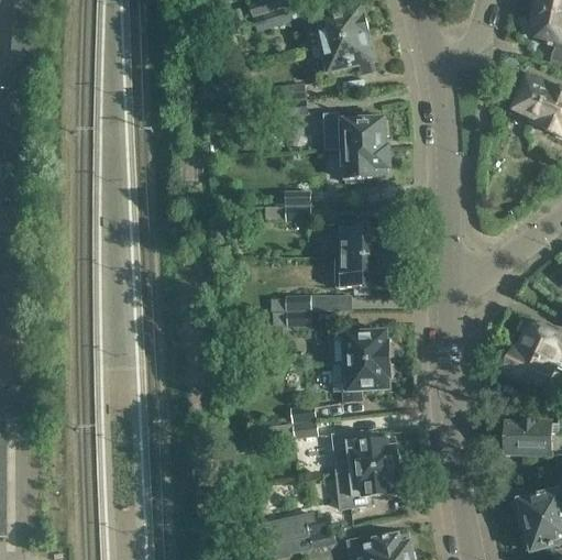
[(260,0),(249,3),(252,18),(286,7),(284,0),(260,0)]
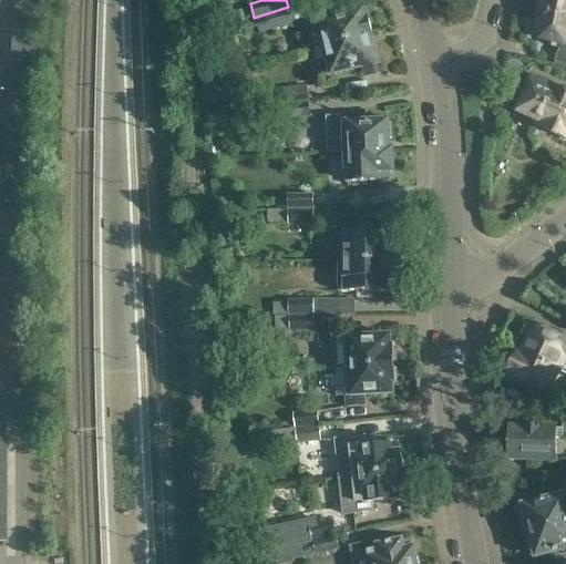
[(538,0),(537,4),(539,7),(538,9),(565,14),(565,0),(538,0)]
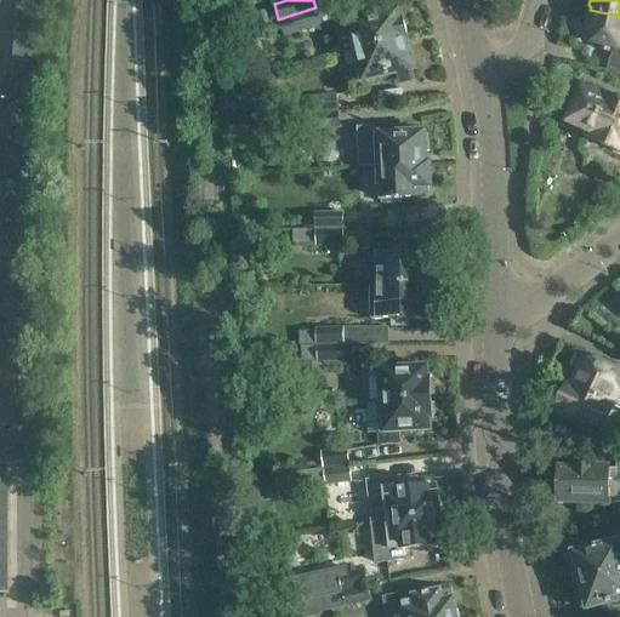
[(350,50),(404,36),(407,36),(402,17),(400,18),(398,7),(382,11),(381,5),(335,16),(333,3),(316,7),(278,20),(283,33),(312,24),(343,30),(350,50)]
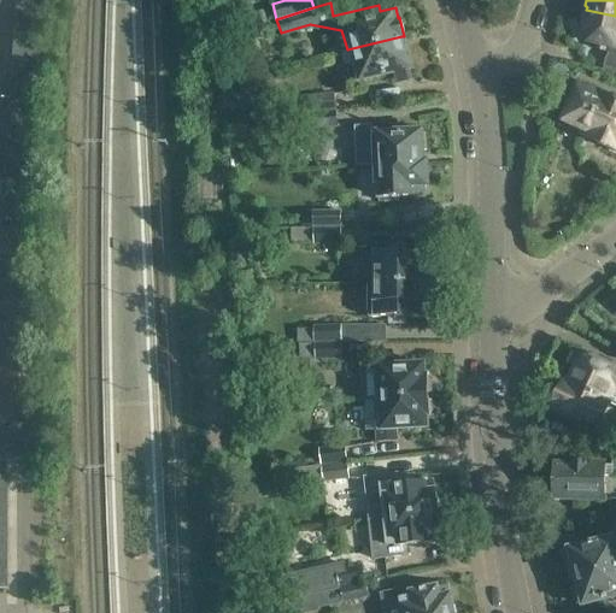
[(615,16),(586,10),(586,12),(584,15),(581,22),(584,25),(580,37),(615,46),(615,16)]
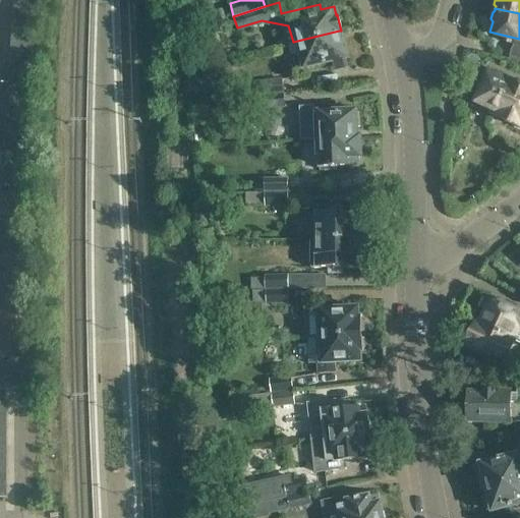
[(332,59),(333,65),(347,62),(339,31),(293,42),(295,51),(300,50),(303,65),(299,66),(299,67),(332,59)]
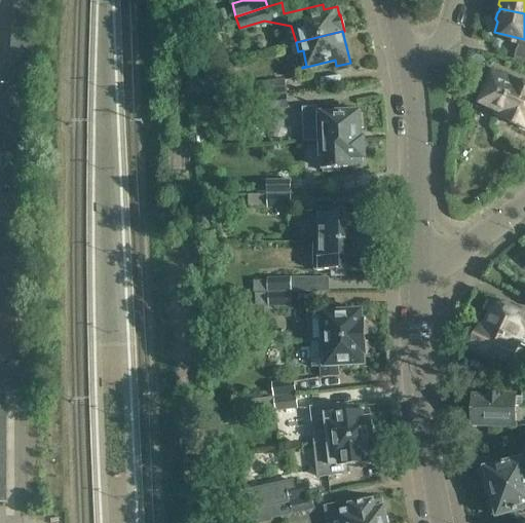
[(32,39),(9,37),(8,49),(31,51),(32,39)]
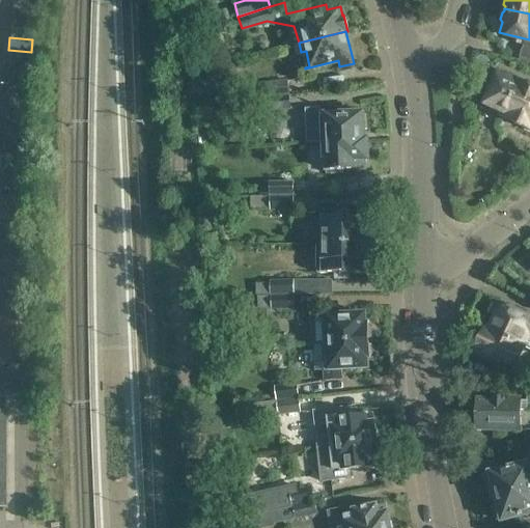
[(529,39),(523,38),(522,43),(521,47),(520,47),(518,57),(529,60),(529,39)]
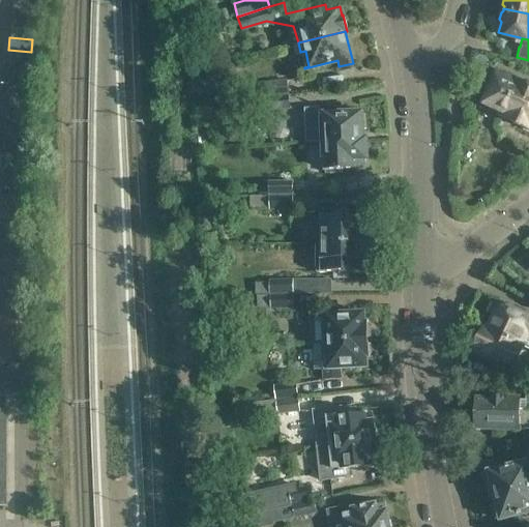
[(497,114),(512,121),(528,128),(528,84),(508,75),(503,77),(496,74),(493,80),(490,82),(486,92),(485,96),(482,101),(499,110),(497,114)]
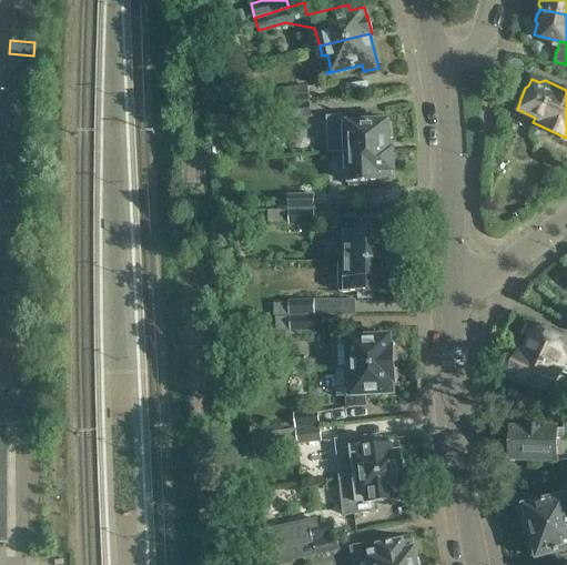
[(306,84),(282,88),(267,89),(269,103),(309,99),(306,84)]
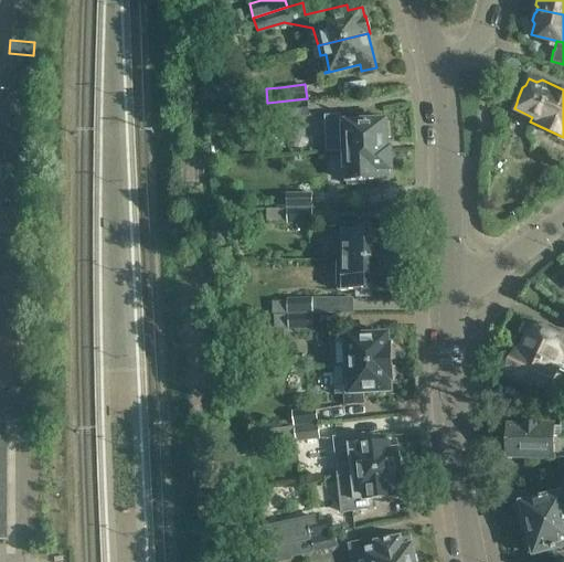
[(307,101),(308,114),(344,109),(343,97),(307,101)]
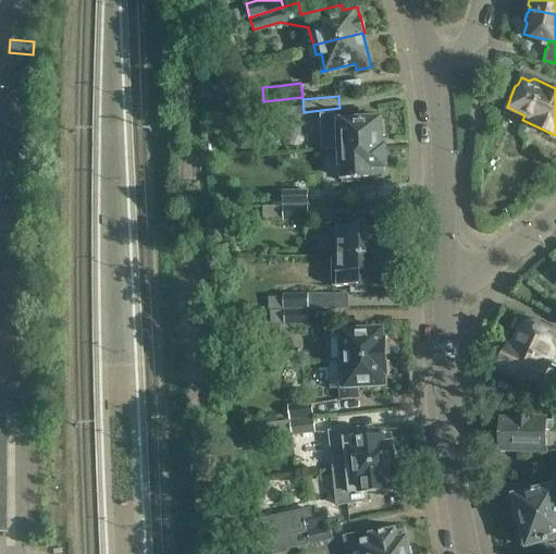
[(270,117),(304,112),(303,99),(268,103),(270,117)]
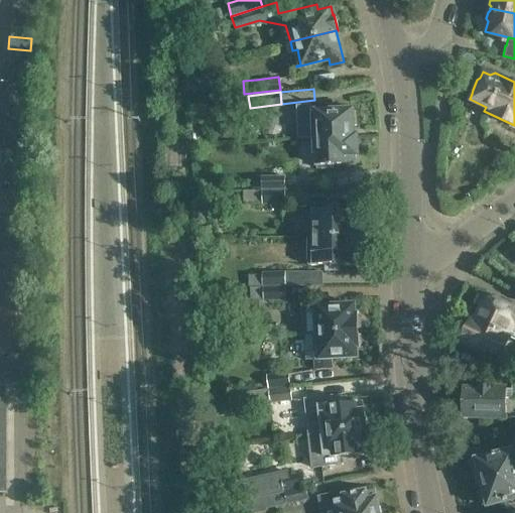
[(310,136),(353,134),(353,123),(356,123),(355,111),(352,111),(352,109),(350,109),(350,106),(338,106),(338,109),(309,110),(310,136)]
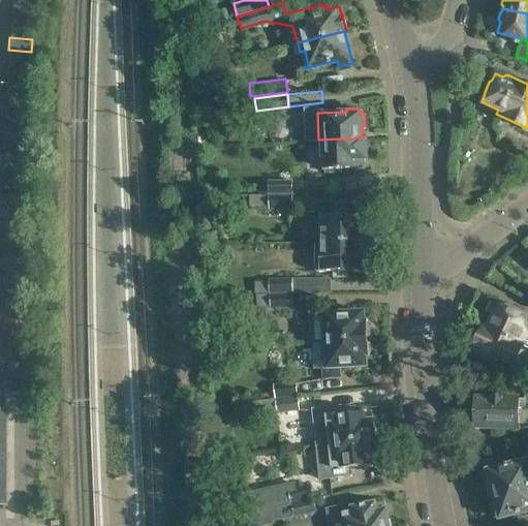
[(365,137),(362,137),(318,140),(319,156),(324,156),(324,171),(341,171),(341,167),(353,166),(353,164),(361,164),(361,157),(366,157),(366,154),(366,141),(365,141),(365,137)]
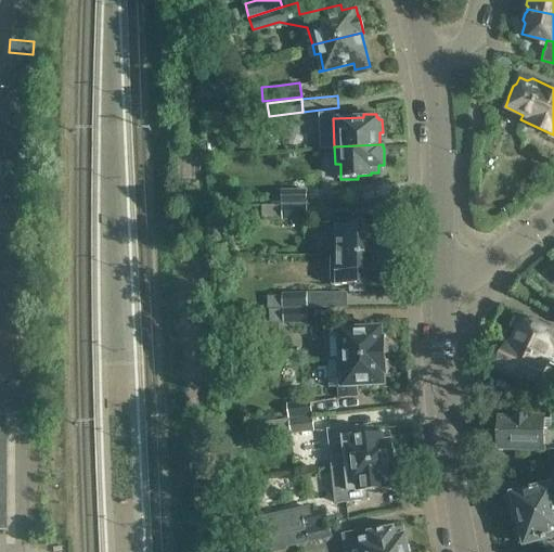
[(305,188),(280,188),(280,200),(305,200),(305,188)]
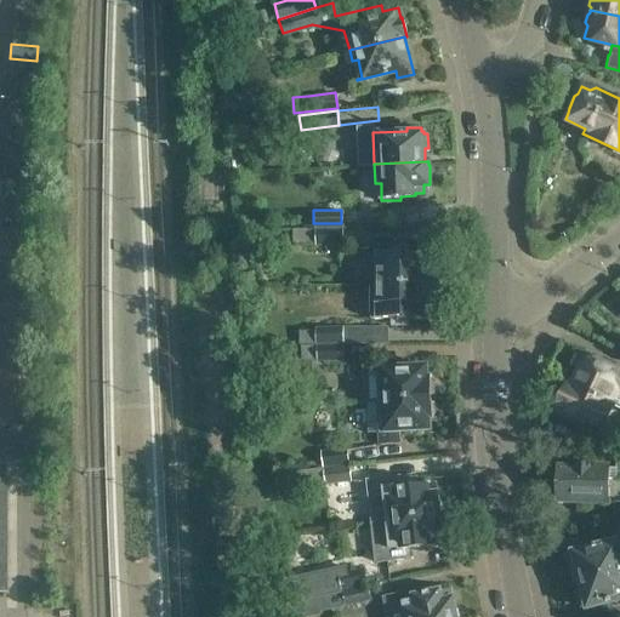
[(313,241),(341,241),(341,227),(313,227),(313,241)]
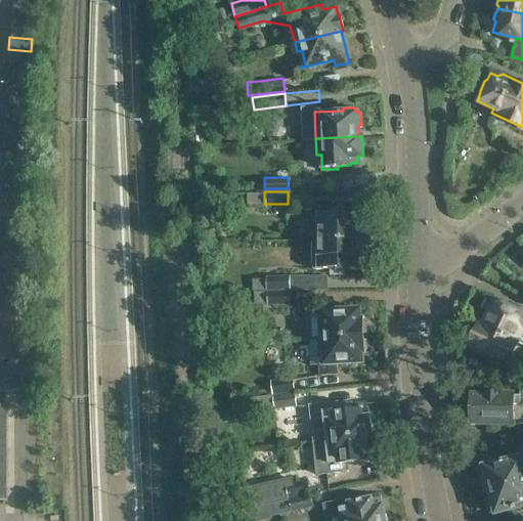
[(341,209),(332,209),(332,212),(311,212),(311,239),(361,240),(361,226),(360,226),(360,223),(359,223),(359,213),(341,213),(341,209)]
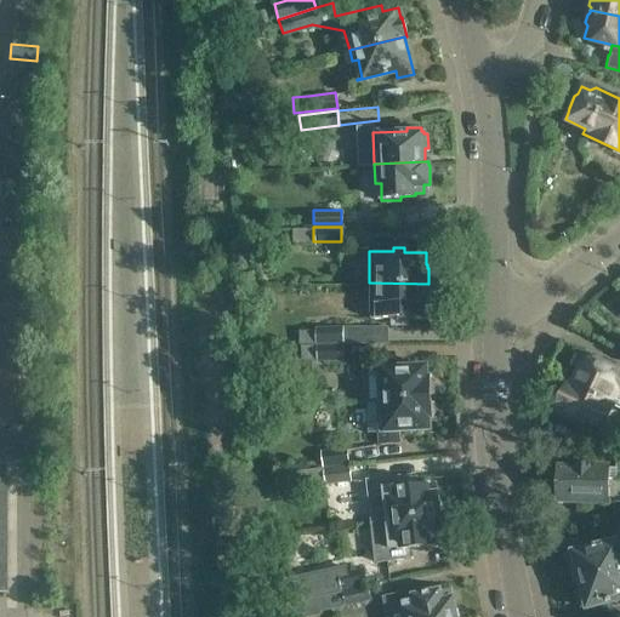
[(428,284),(369,283),(369,316),(394,318),(394,320),(403,320),(403,318),(425,318),(425,303),(427,303),(427,300),(428,300),(428,284)]
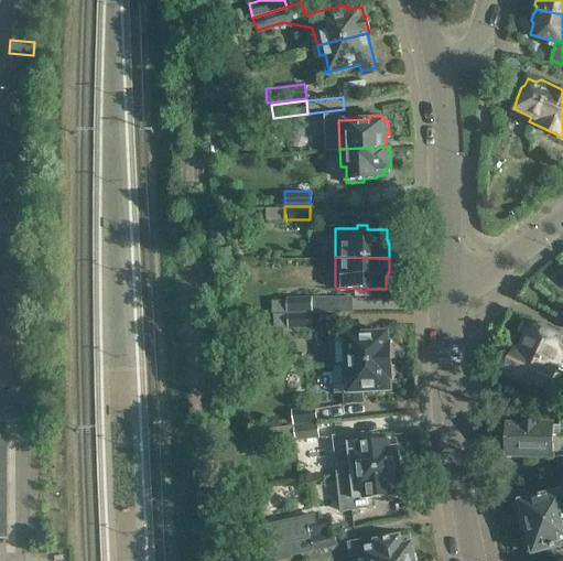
[(352,295),(311,297),(285,297),(285,298),(271,298),(271,311),(352,309),(352,295)]
